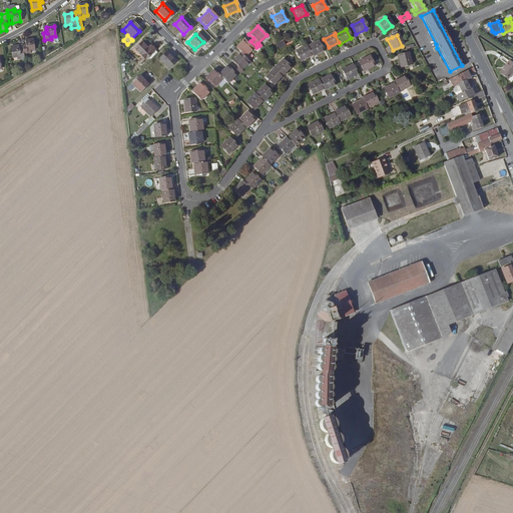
[(243,39),(234,48),(239,53),(243,57),(253,49),(254,49),(257,47),(250,41),(248,44),(243,39)]
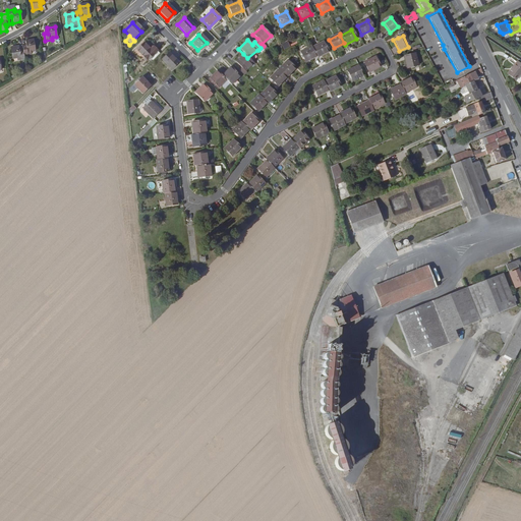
[(22,49),(23,52),(23,55),(31,54),(31,52),(35,51),(33,41),(24,42),(25,46),(25,48),(22,49)]
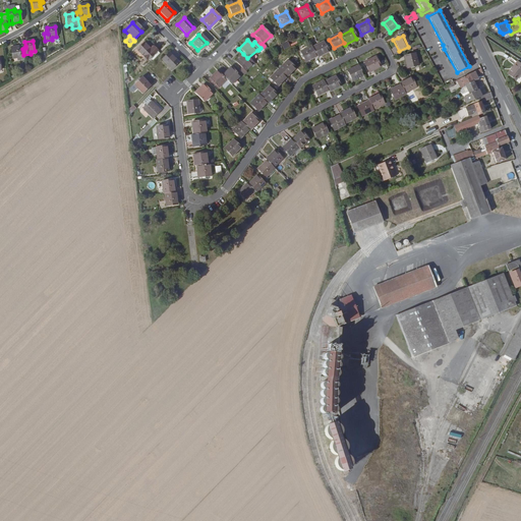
[(151,47),(148,50),(141,43),(135,49),(146,60),(155,52),(151,47)]
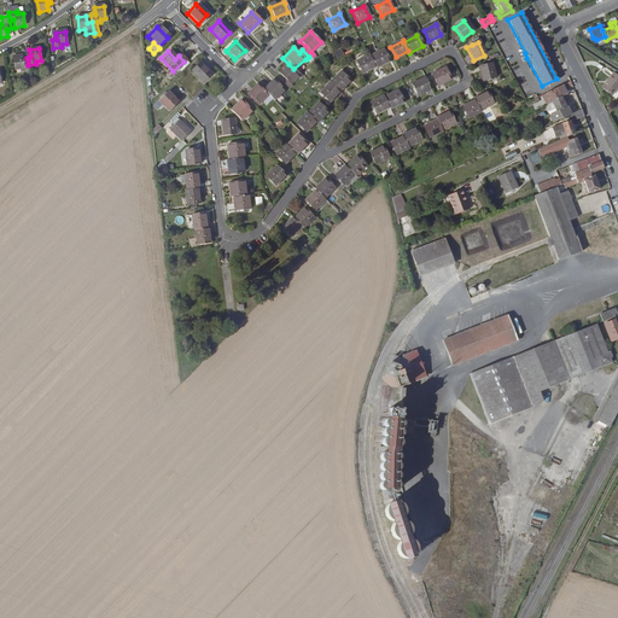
[(389,63),(383,52),(369,58),(374,69),(375,70),(389,63)]
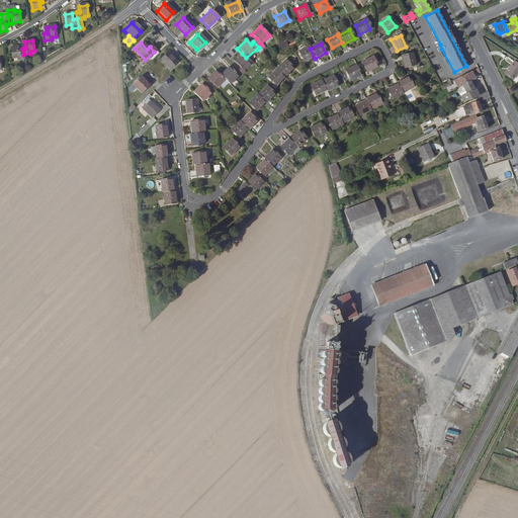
[(17,60),(24,59),(23,55),(23,52),(19,53),(18,47),(10,48),(12,59),(17,59),(17,60)]
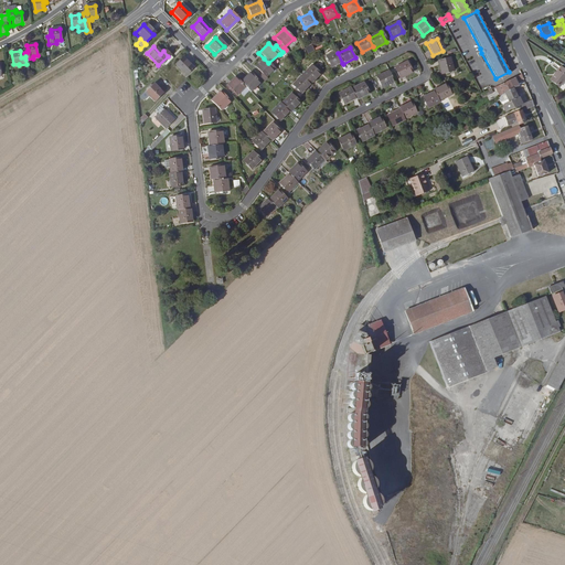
[(326,59),(331,68),(342,63),(338,53),(338,52),(326,59)]
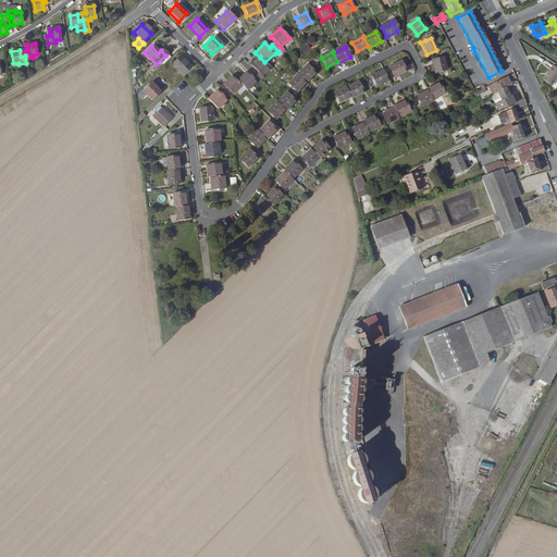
[(251,65),(258,58),(256,56),(249,63),(251,65)]
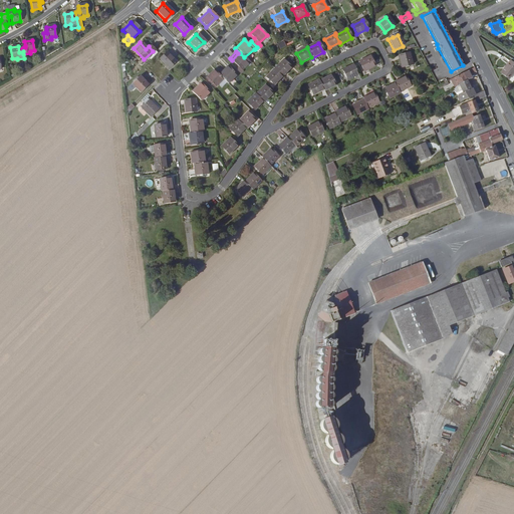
[(167,69),(173,62),(163,53),(157,59),(167,69)]
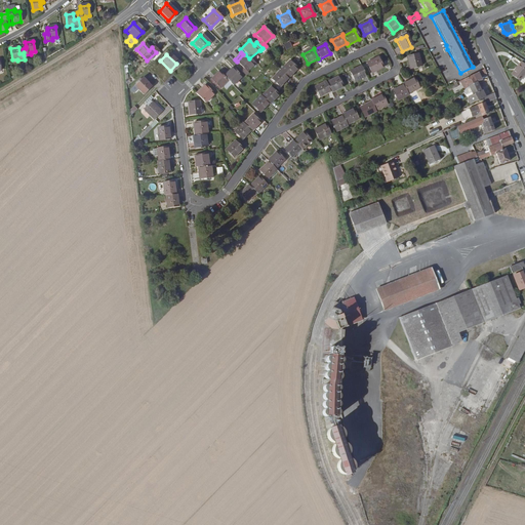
[(245,72),(253,64),(249,58),(245,54),(237,63),(241,68),(238,71),(244,76),(247,73),(245,72)]
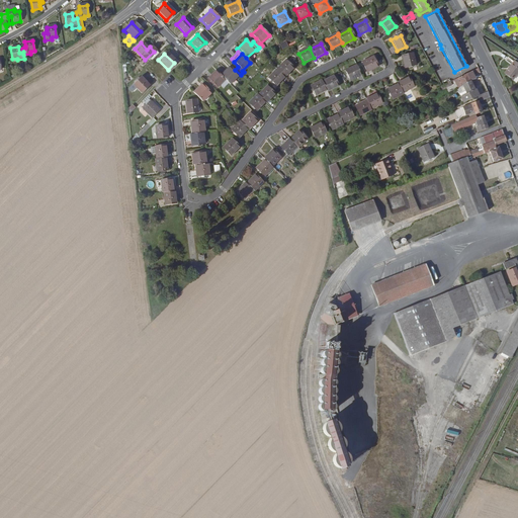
[(404,69),(414,66),(411,55),(400,57),(404,69)]
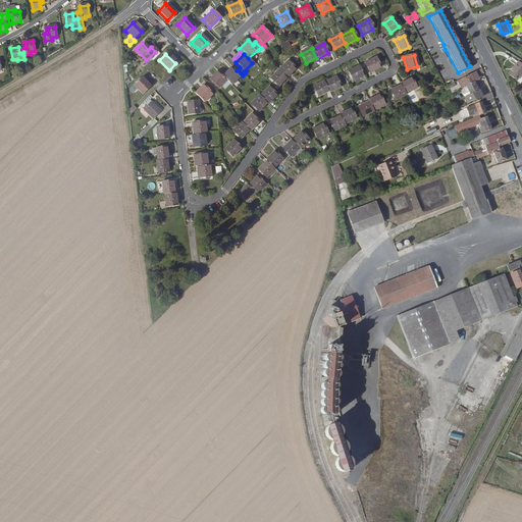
[(366,72),(377,66),(373,58),(362,63),(366,72)]
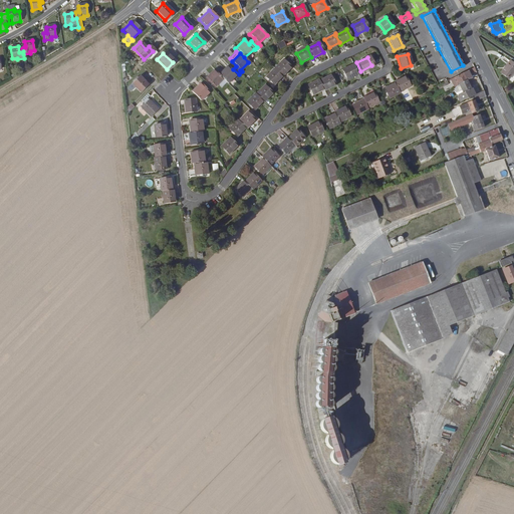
[(507,75),(513,67),(513,62),(510,59),(500,69),(507,75)]
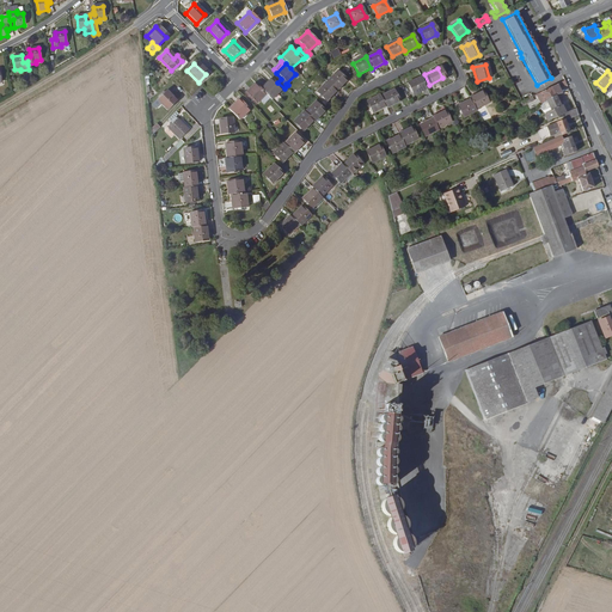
[(344,81),(336,72),(325,83),(335,91),(344,81)]
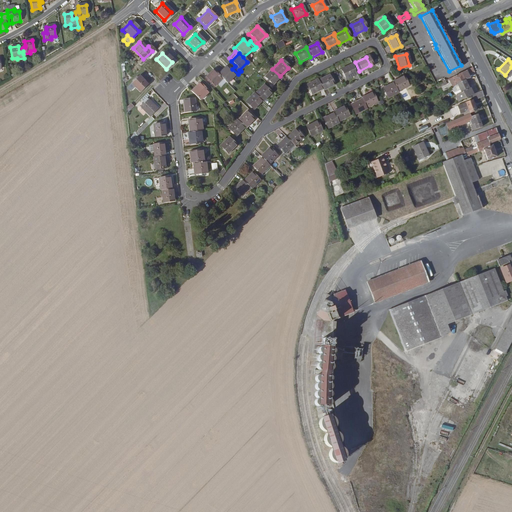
[(342,80),(353,74),(349,66),(338,71),(342,80)]
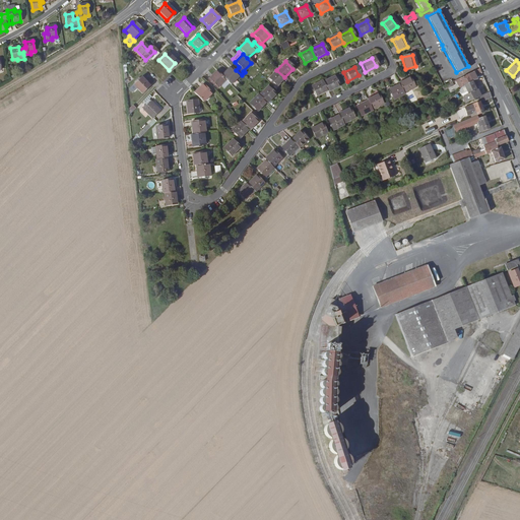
[(229,68),(219,76),(224,81),(228,84),(229,85),(238,77),(229,68)]
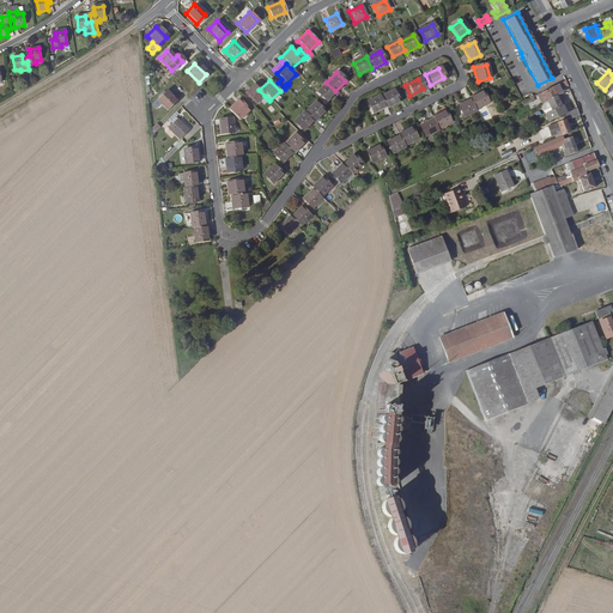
[(553,92),(551,90),(564,84),(563,80),(541,91),(544,97),(553,92)]
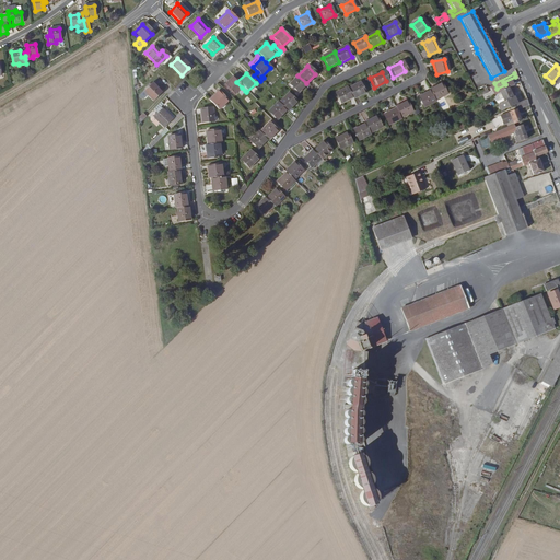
[(296,93),(306,83),(298,76),(288,85),(296,93)]
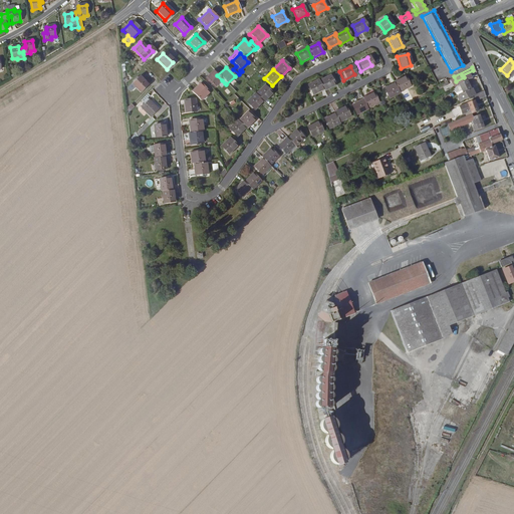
[(204,79),(212,88),(216,85),(222,80),(217,75),(212,70),(204,79)]
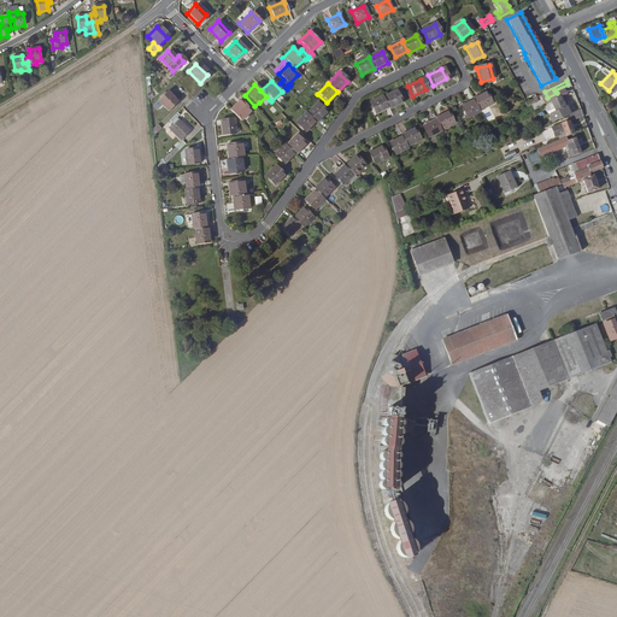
[(176,103),(172,99),(165,92),(156,101),(166,112),(176,103)]
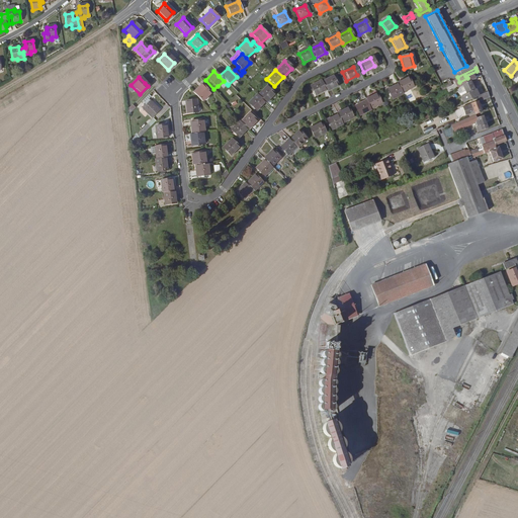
[(406,77),(396,82),(397,84),(401,92),(411,86),(406,77)]
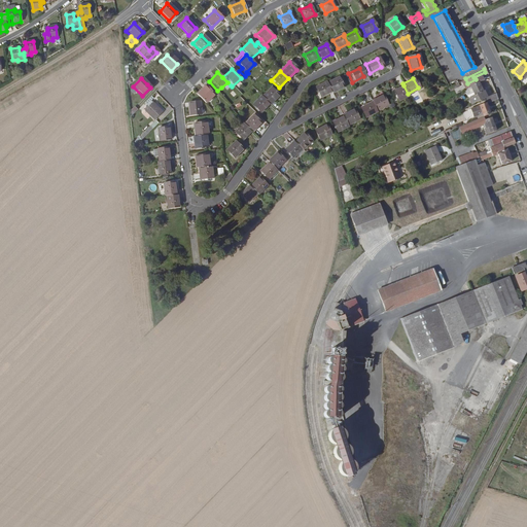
[(340,88),(336,79),(324,84),(328,93),(328,94),(340,88)]
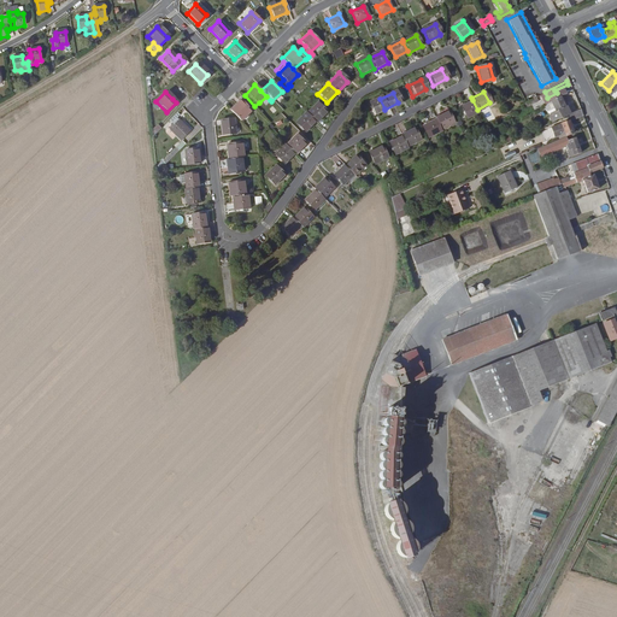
[(554,111),(547,115),(551,122),(565,115),(568,113),(564,106),(563,107),(557,93),(547,98),(548,100),(554,111)]
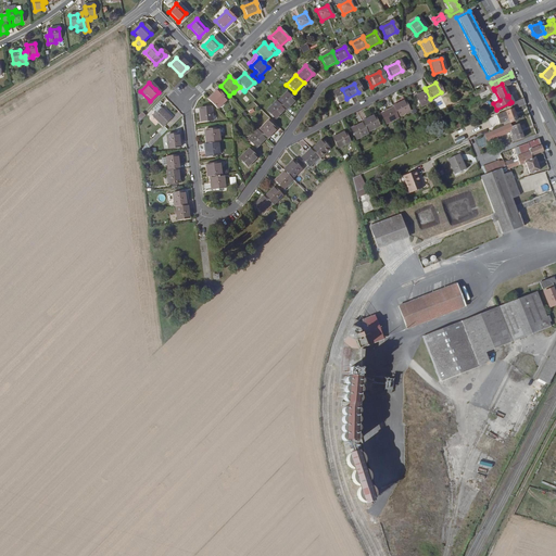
[(237,97),(243,90),(240,87),(234,92),(237,97)]
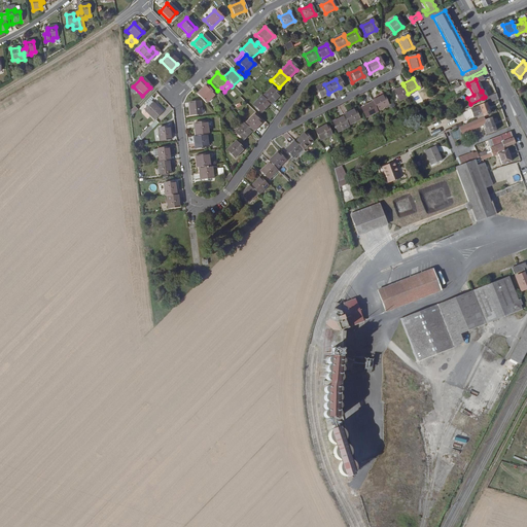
[(313,90),(317,98),(328,93),(324,84),(324,83),(313,90)]
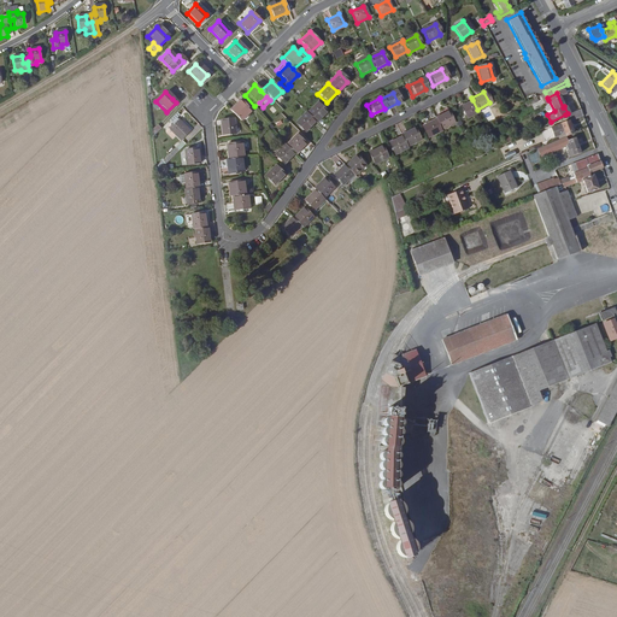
[(464,117),(477,111),(477,110),(472,100),(459,107),(464,117)]
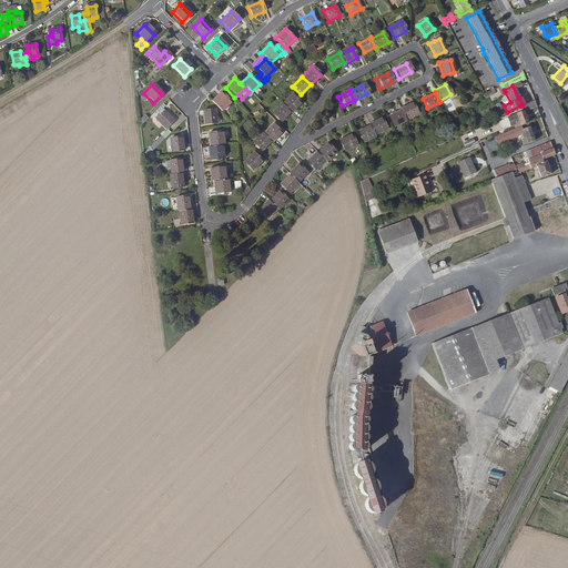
[(220,113),(230,103),(220,93),(210,102),(220,113)]
